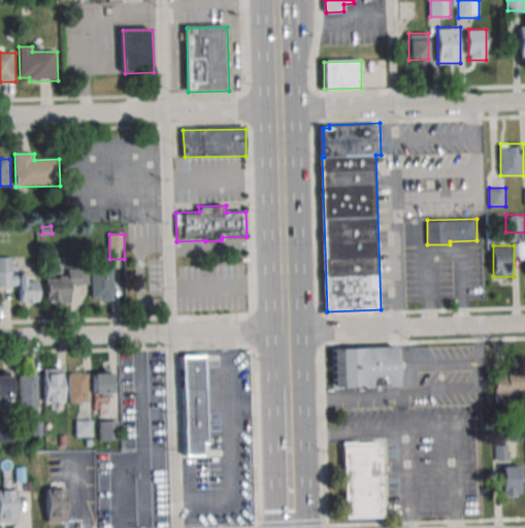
[(40,302),(39,282),(28,283),(28,274),(13,275),(13,258),(0,258),(0,288),(13,288),(13,287),(22,286),(22,303),(27,303),(27,305),(33,304),(33,302),(40,302)]
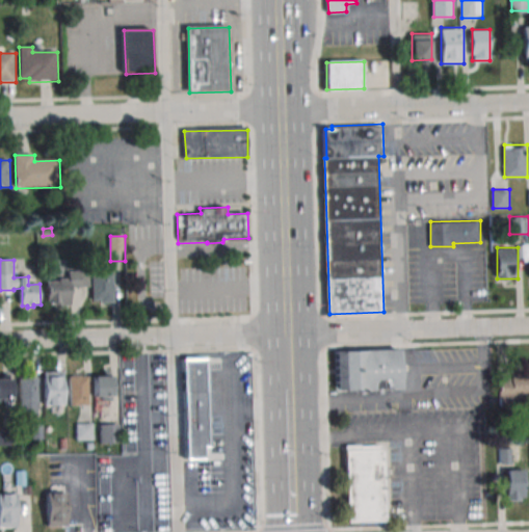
[(73,306),(72,288),(93,288),(91,271),(70,272),(70,278),(60,278),(60,282),(48,283),(49,304),(56,304),(56,307),(73,306)]
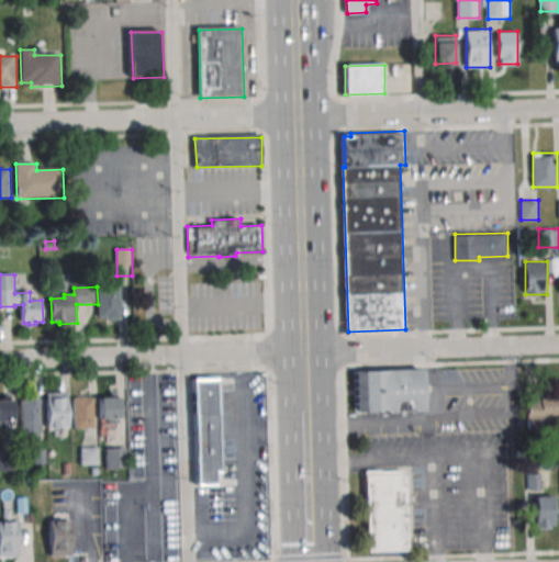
[(122,287),(123,322),(108,322),(108,318),(100,318),(99,287),(122,287)]
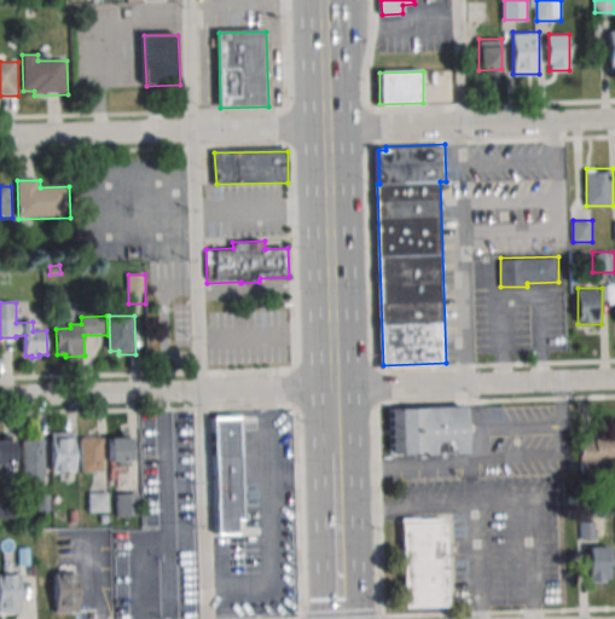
[(390,409),(392,455),(469,453),(468,408),(390,409)]
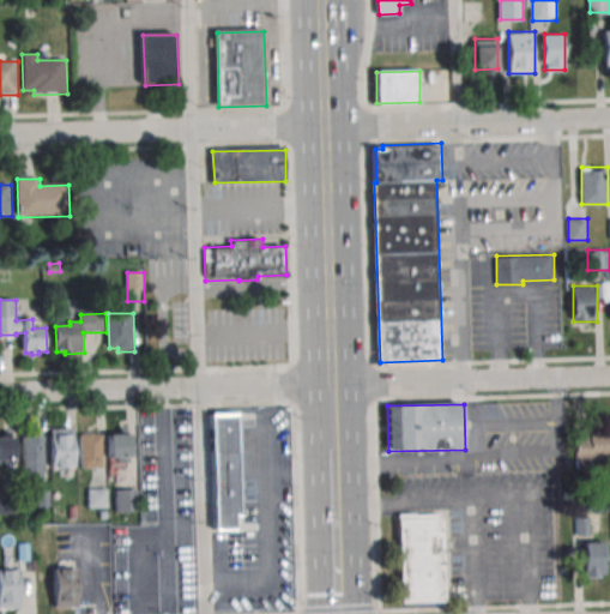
[(237,416),(242,517),(237,518),(237,533),(216,533),(211,417),(237,416)]
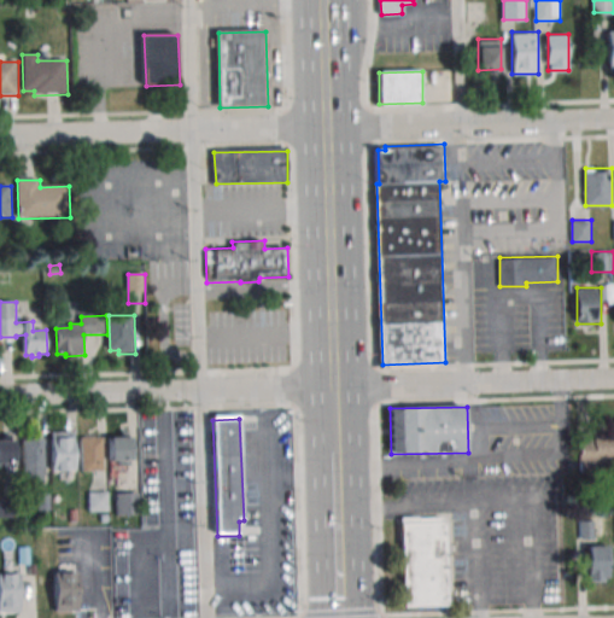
[(140,474),(163,474),(163,430),(140,430),(140,474)]
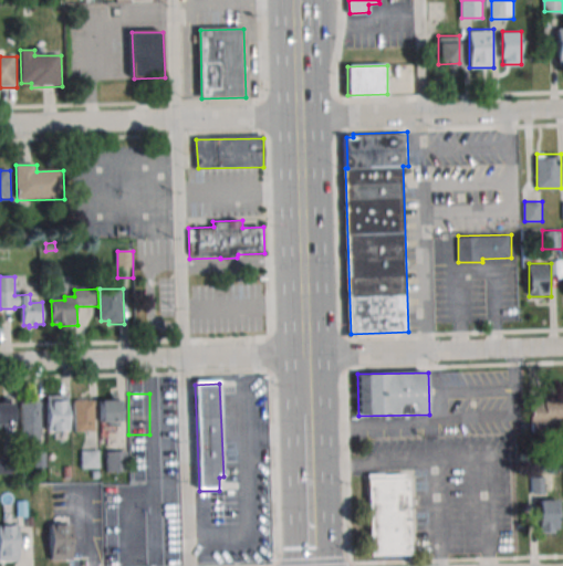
[(69,396),(71,432),(49,433),(48,397),(69,396)]
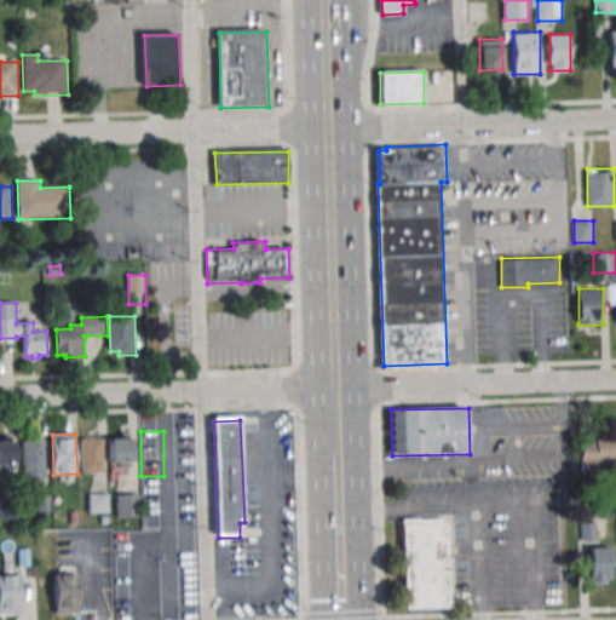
[(615,434),(580,435),(581,469),(615,468),(615,434)]
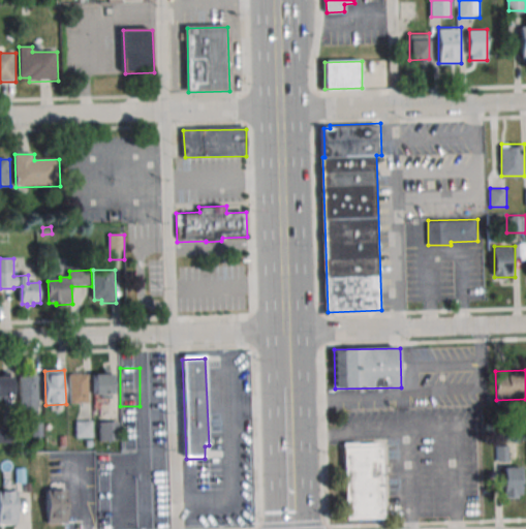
[(70,375),(83,375),(83,376),(90,376),(90,380),(89,380),(90,404),(71,404),(70,375)]
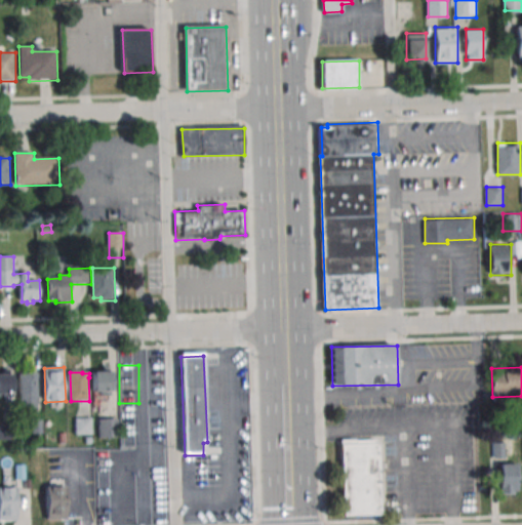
[(113,372),(114,393),(113,393),(113,398),(103,398),(102,393),(94,393),(94,373),(113,372)]
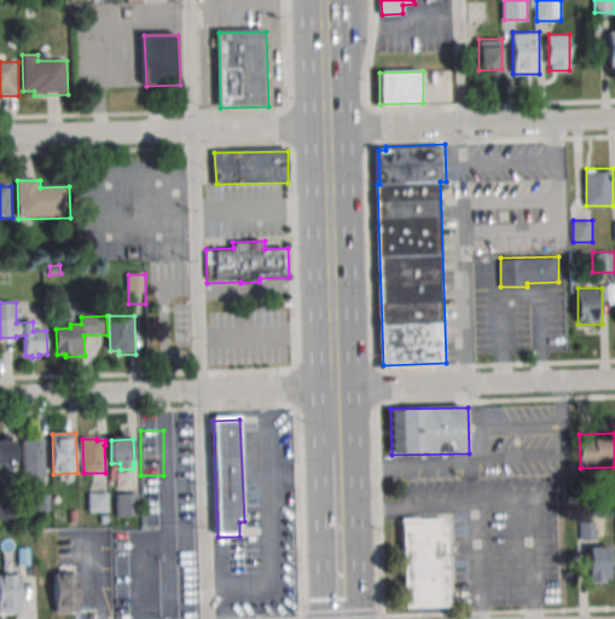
[(46,440),(47,474),(45,474),(45,486),(27,486),(27,474),(25,473),(24,440),(46,440)]
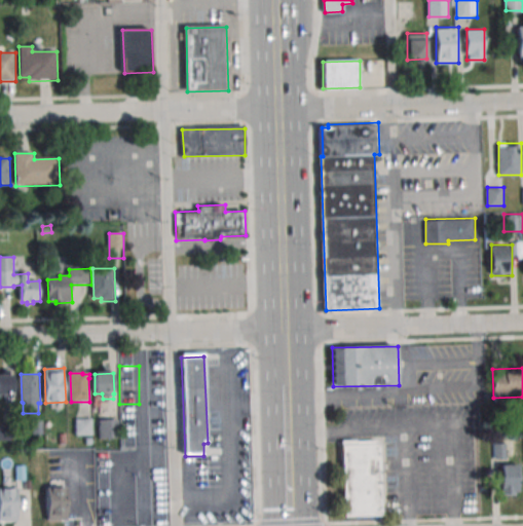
[(0,377),(0,397),(6,397),(6,399),(14,399),(14,377),(0,377)]
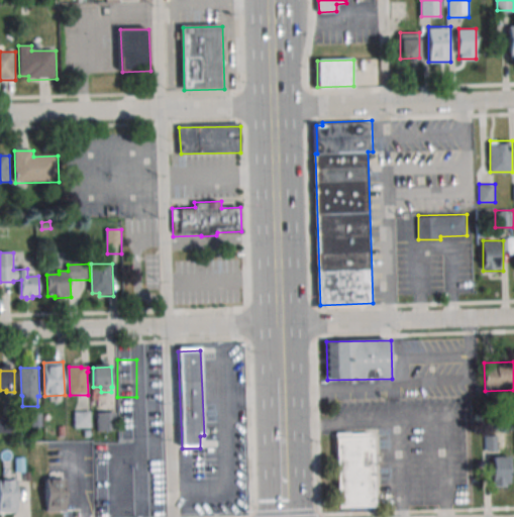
[(43,411),(43,428),(32,429),(32,411),(43,411)]
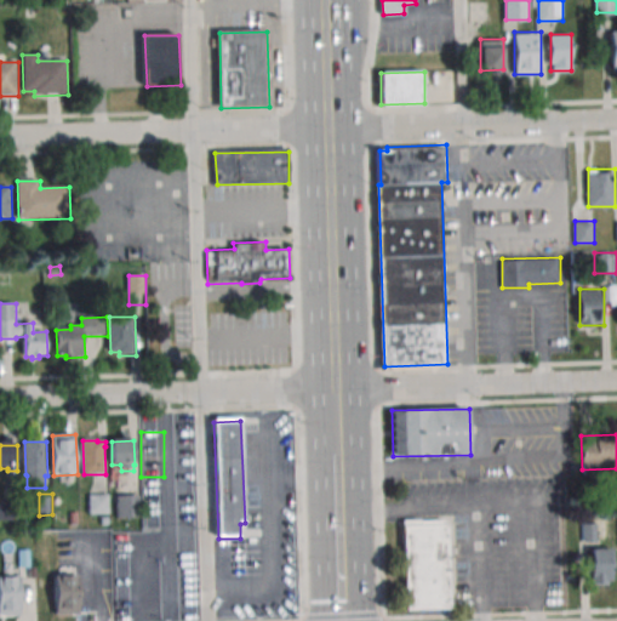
[(110,513),(110,494),(91,494),(91,513),(110,513)]
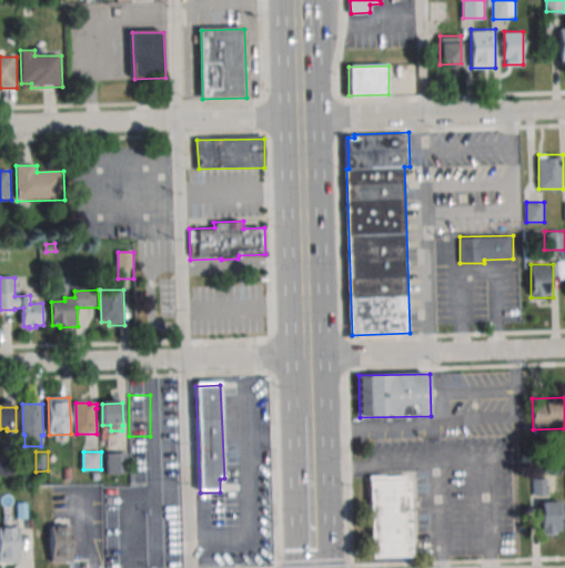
[(109,455),(109,474),(130,474),(129,454),(109,455)]
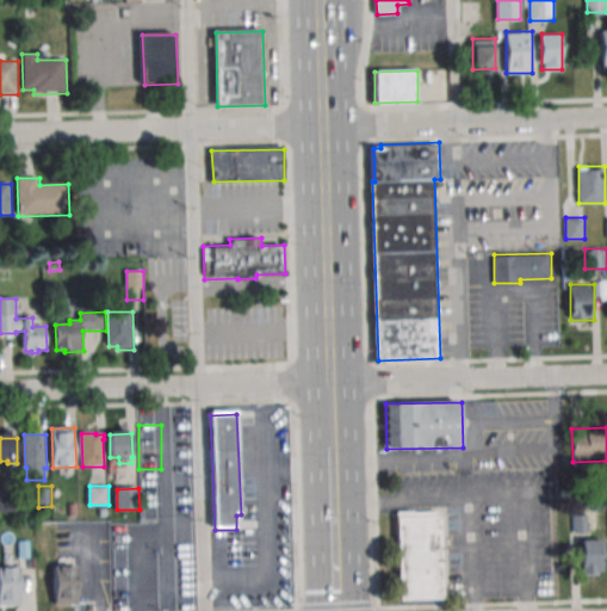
[(0,495),(22,495),(22,512),(0,512),(0,495)]
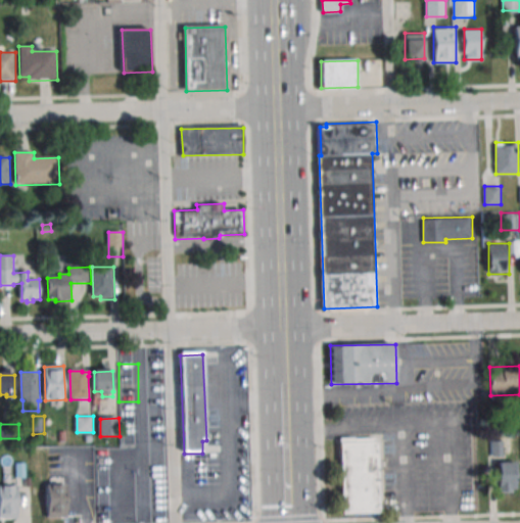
[(378,440),(380,512),(344,513),(342,438),(375,437),(375,441),(378,440)]
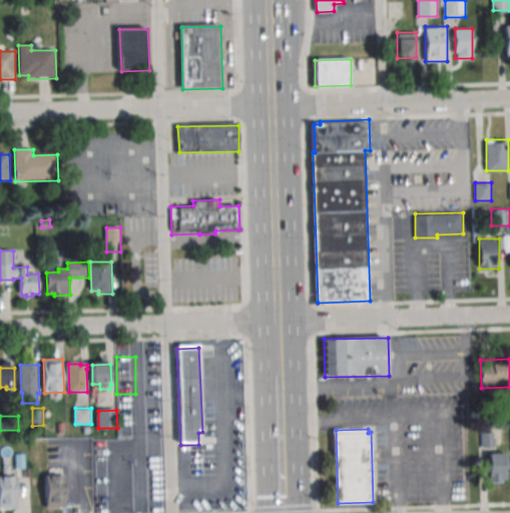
[(221,470),(221,433),(185,433),(185,470),(221,470)]
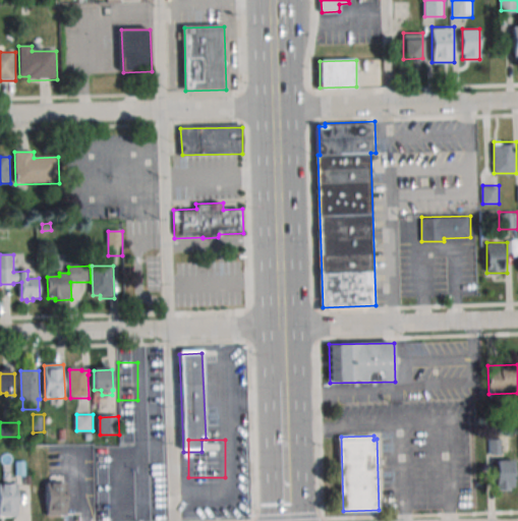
[(503,456),(503,440),(492,441),(492,456),(503,456)]
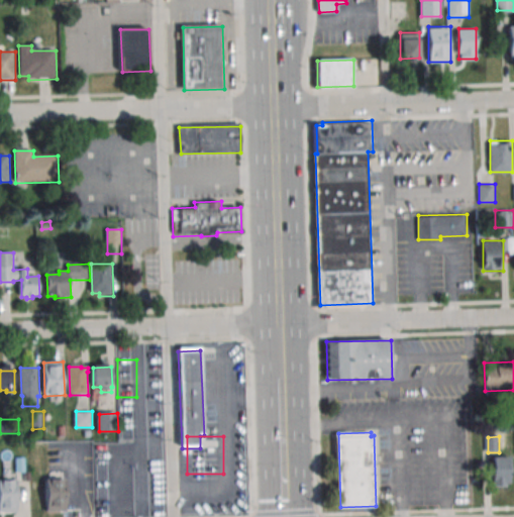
[(492,486),(511,486),(511,455),(492,455),(492,486)]
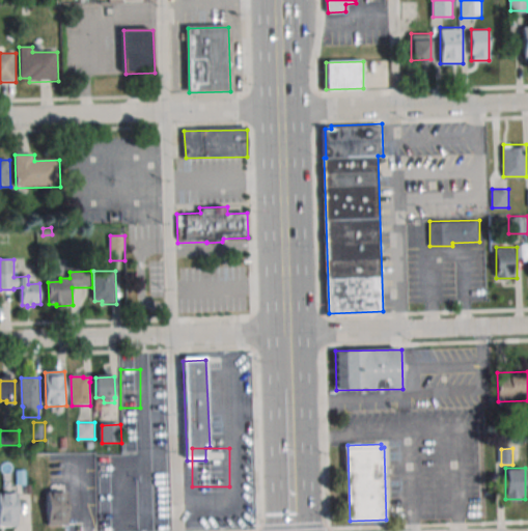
[(26,470),(27,486),(18,486),(17,471),(26,470)]
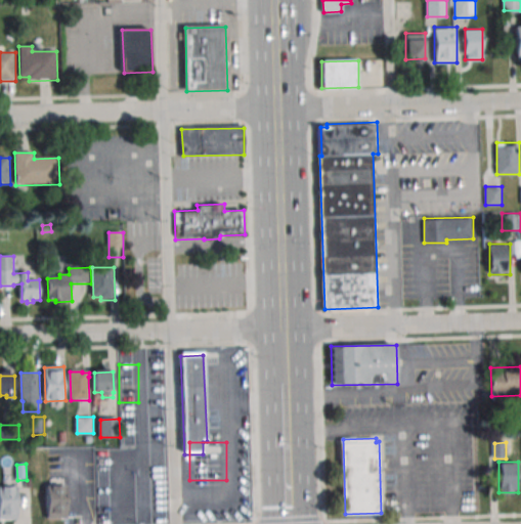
[(98,479),(98,517),(116,517),(116,479),(98,479)]
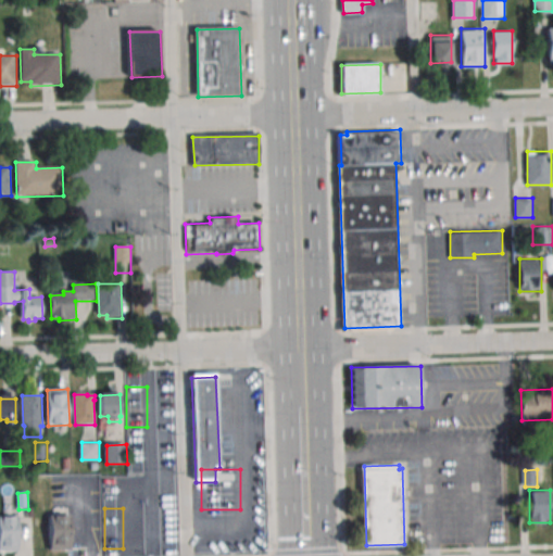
[(71,516),(72,552),(52,553),(51,517),(71,516)]
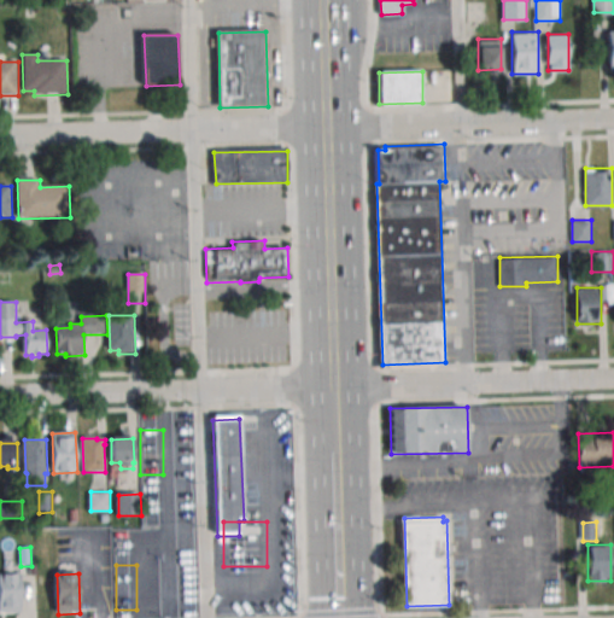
[(0,576),(0,614),(23,614),(22,576),(0,576)]
